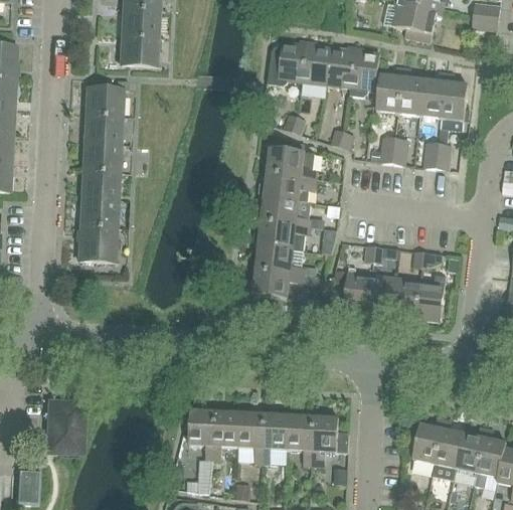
[(122,0),(122,7),(157,9),(157,0),(122,0)]
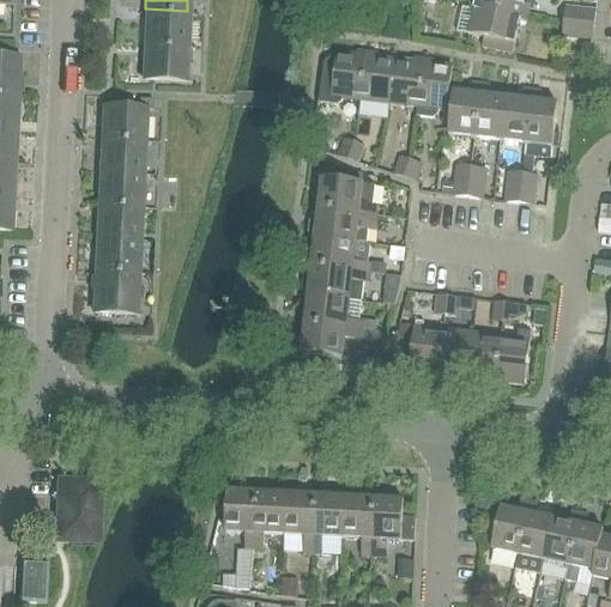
[(530,0),(524,0),(500,0),(498,12),(473,5),(473,6),(469,5),(461,2),(457,28),(484,34),(482,42),(512,49),(519,16),(526,18),(530,0)]
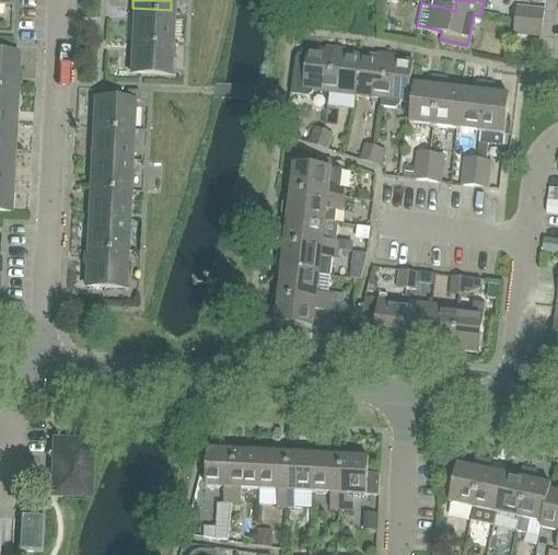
[(428,4),(432,6),(432,4),(455,11),(456,0),(478,0),(484,0),(429,0),(428,4)]
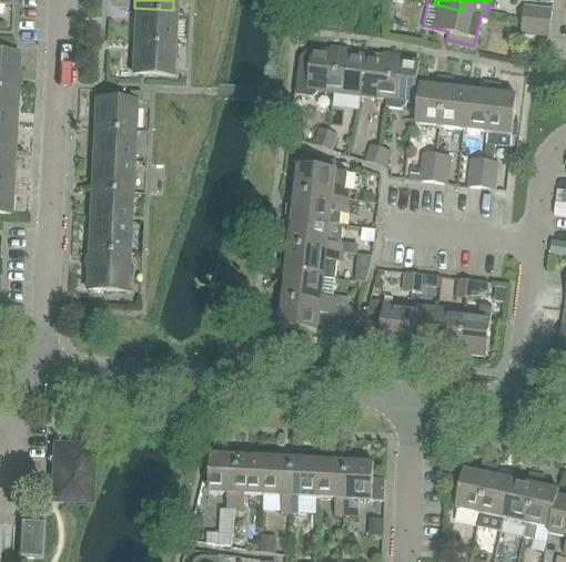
[(549,19),(551,7),(551,6),(524,2),(523,17),(549,19)]
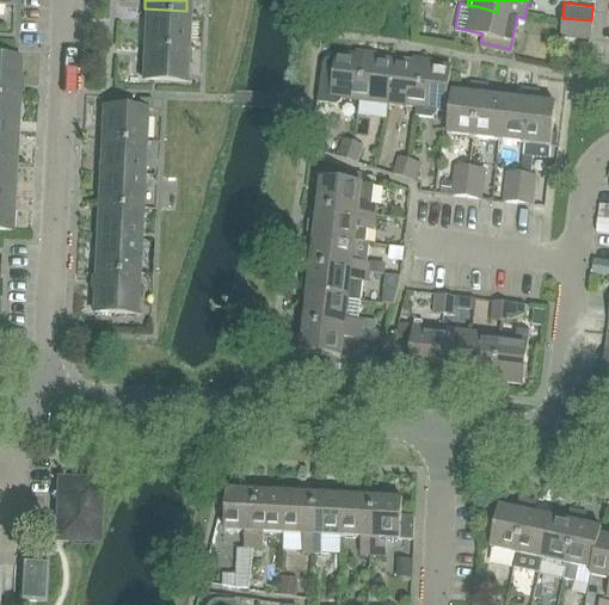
[(145,8),(143,42),(185,43),(186,11),(145,8)]
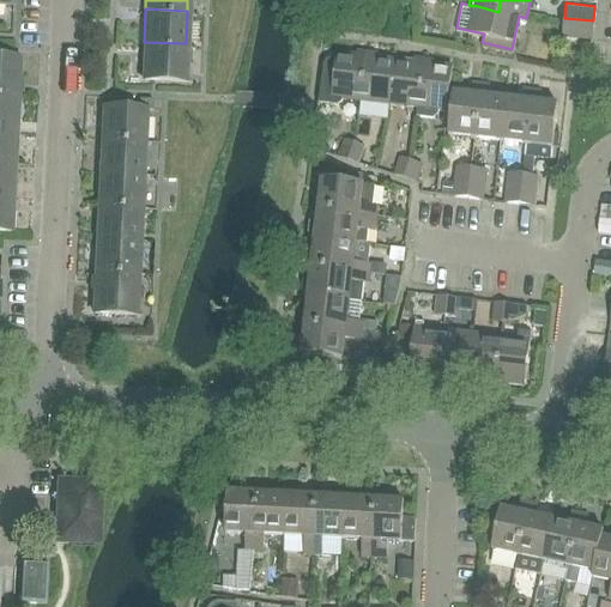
[(591,36),(593,20),(564,18),(562,32),(591,36)]
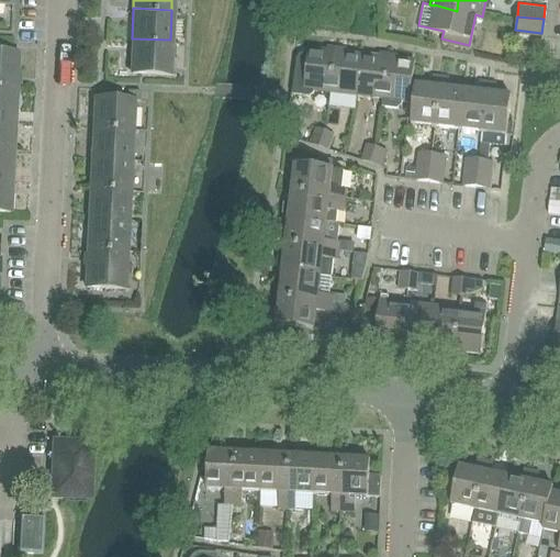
[(170,40),(132,39),(130,68),(168,70),(170,40)]
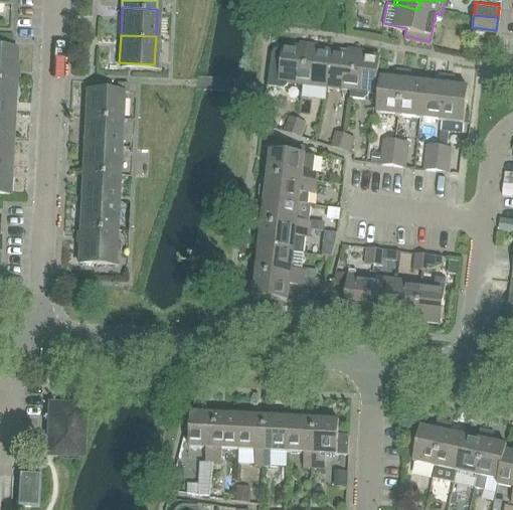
[(286,79),(301,81),(306,44),(281,41),(281,46),(276,46),(273,47),(270,51),(266,83),(282,86),(286,82),(286,79)]
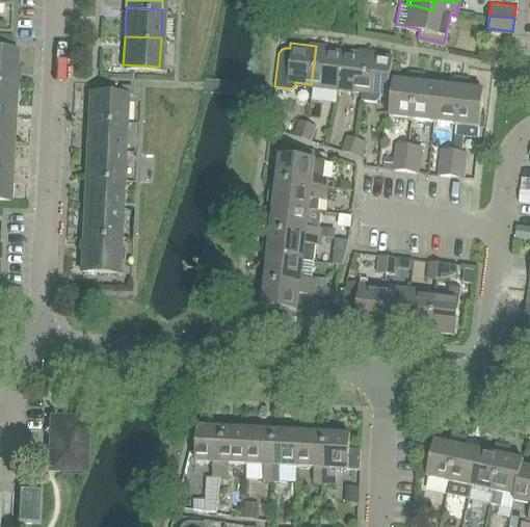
[(0,76),(14,77),(15,47),(0,46),(0,76)]
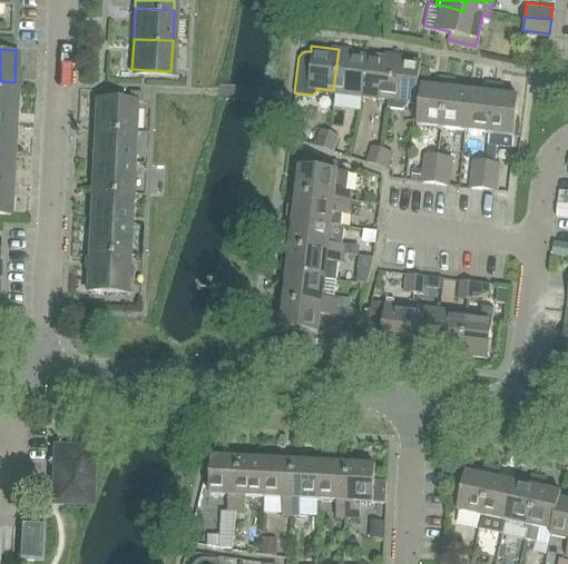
[(333,90),(360,94),(365,52),(339,49),(333,90)]
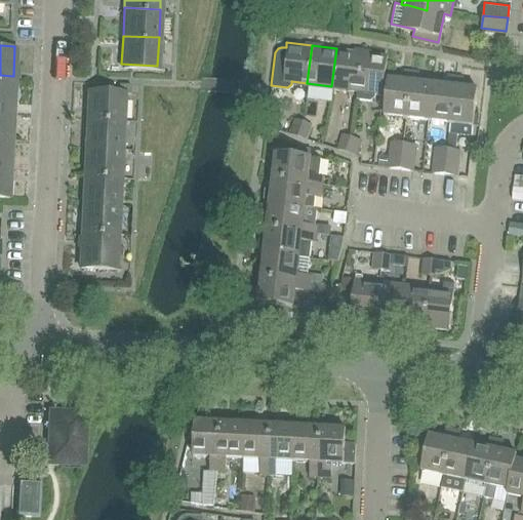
[(331,86),(357,88),(361,50),(336,48),(331,86)]
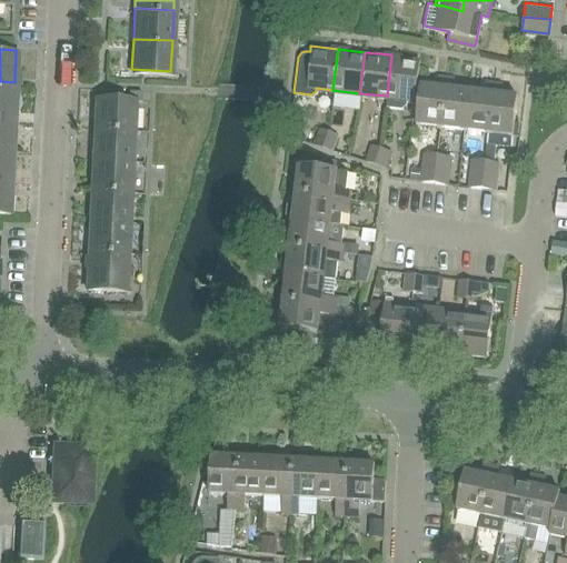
[(418,58),(391,54),(387,96),(386,104),(400,106),(404,102),(405,98),(414,99),(418,58)]
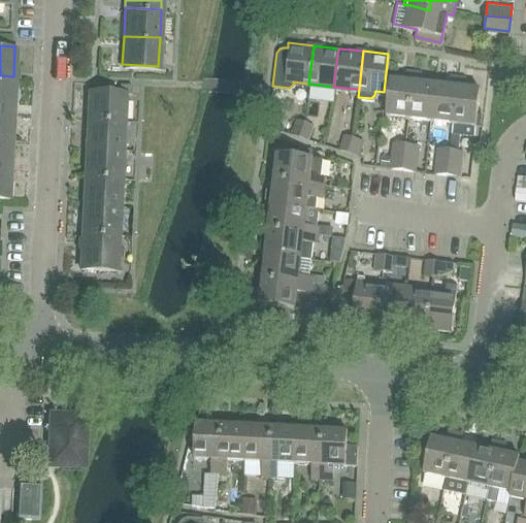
[(386,111),(408,115),(414,68),(405,67),(404,77),(390,76),(386,111)]
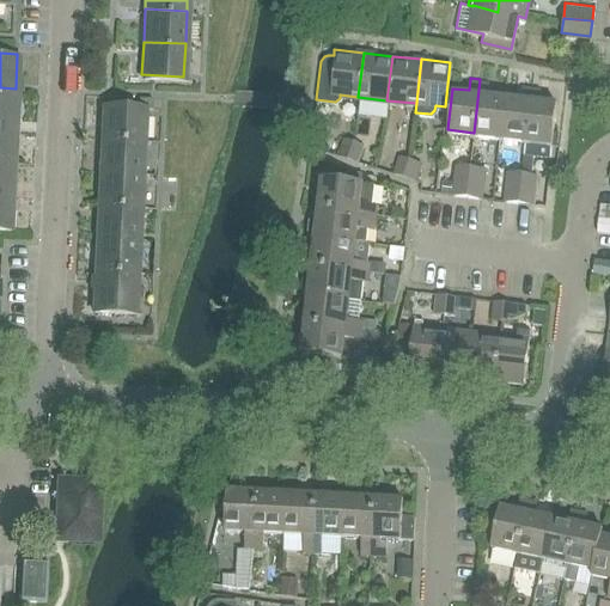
[(474,133),(499,135),(504,93),(488,92),(489,80),(480,79),(474,133)]
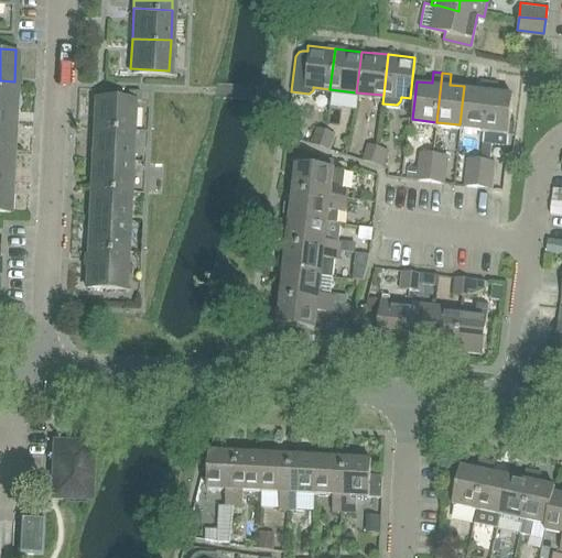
[(488,78),(479,78),(478,88),(464,86),(460,124),(483,128),(488,78)]
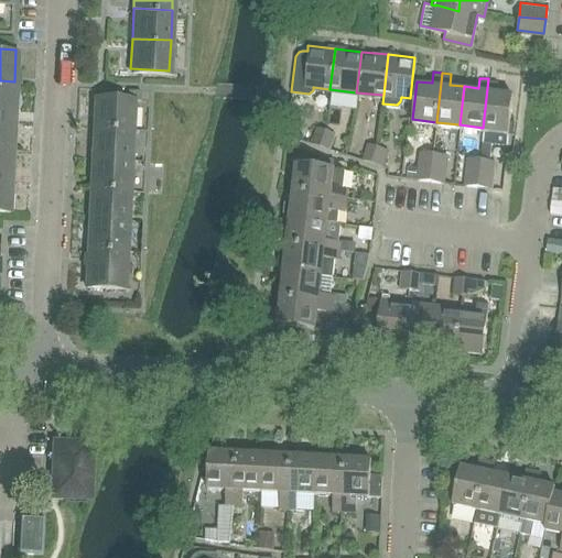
[(488,78),(483,128),(482,139),(507,141),(512,91),(496,89),(497,79),(488,78)]
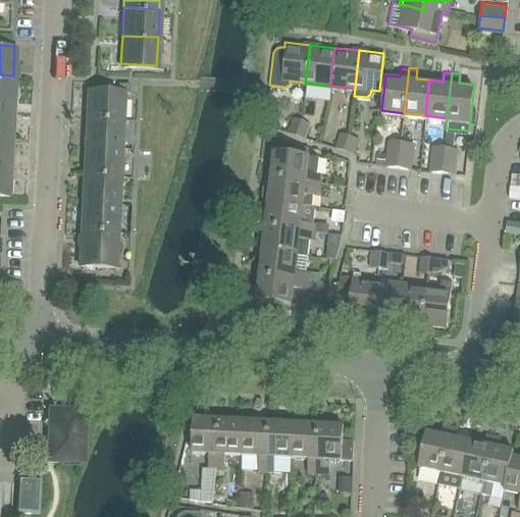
[(0,104),(12,105),(13,75),(0,74),(0,104)]
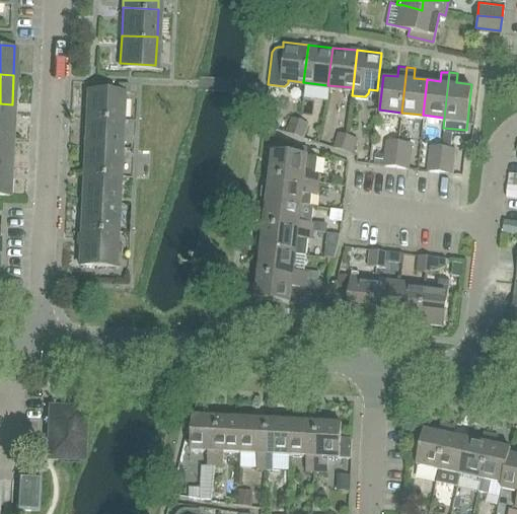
[(86,86),(85,116),(121,117),(122,88),(86,86)]
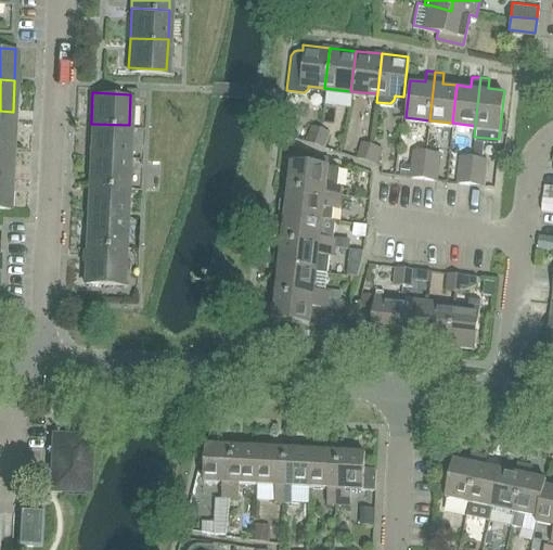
[(0,142),(11,143),(13,112),(0,111),(0,142)]
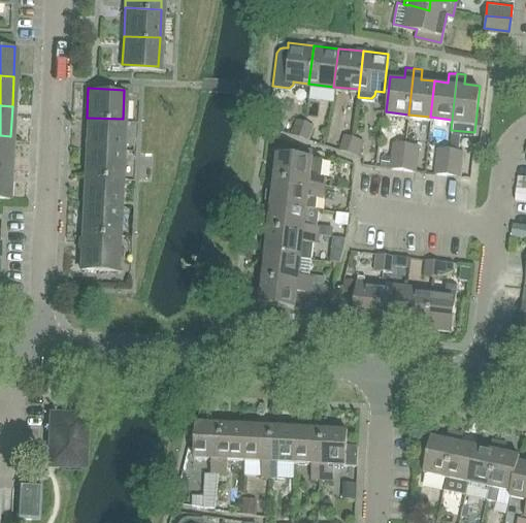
[(290,131),(299,134),(304,119),(295,116),(290,131)]
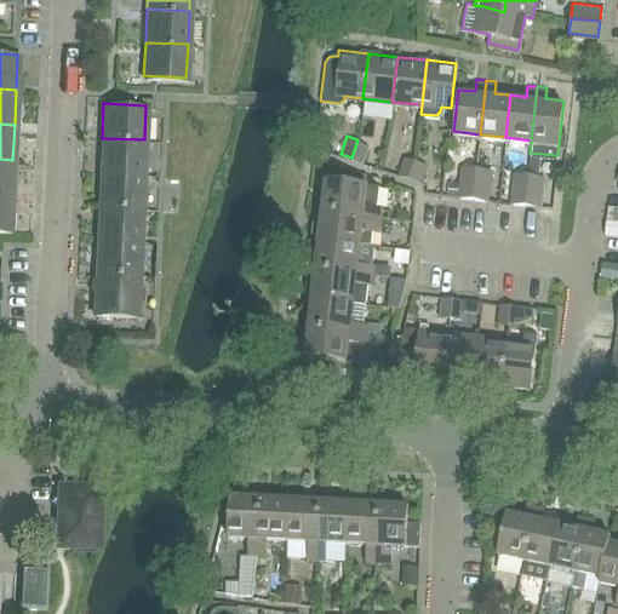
[(102,138),(99,172),(142,174),(144,139),(102,138)]
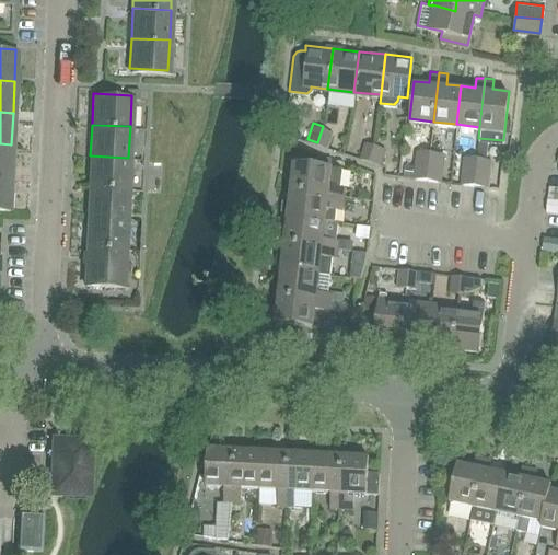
[(332,129),(323,126),(317,142),(326,146),(332,129)]
